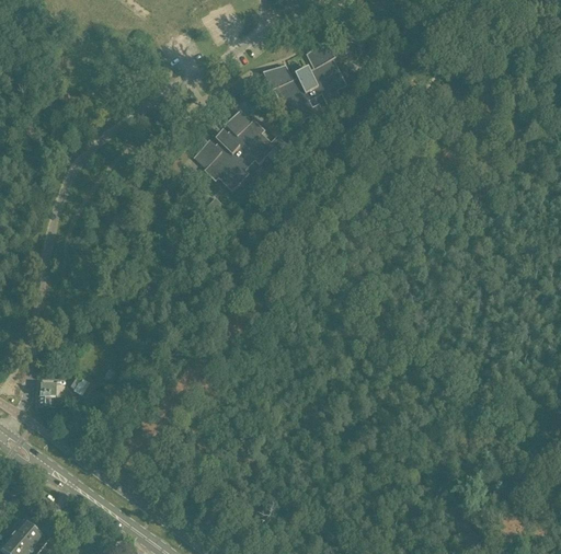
[(344,4),(332,10),(338,22),(350,15),(344,4)]
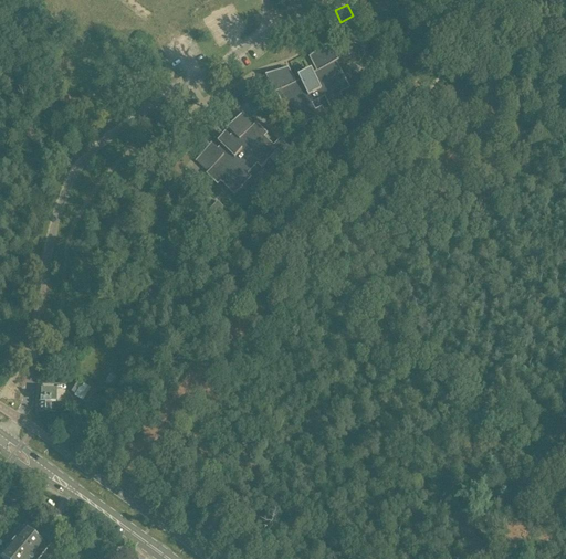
[(287,63),(264,71),(265,72),(268,71),(276,87),(274,88),(274,90),(276,88),(290,114),(300,108),(304,118),(318,111),(312,98),(324,92),(331,105),(345,97),(339,87),(349,83),(336,57),(338,56),(338,55),(336,56),(327,40),(329,39),(328,38),(308,52),(316,66),(313,69),(311,64),(297,72),(299,75),(295,77),(287,63)]
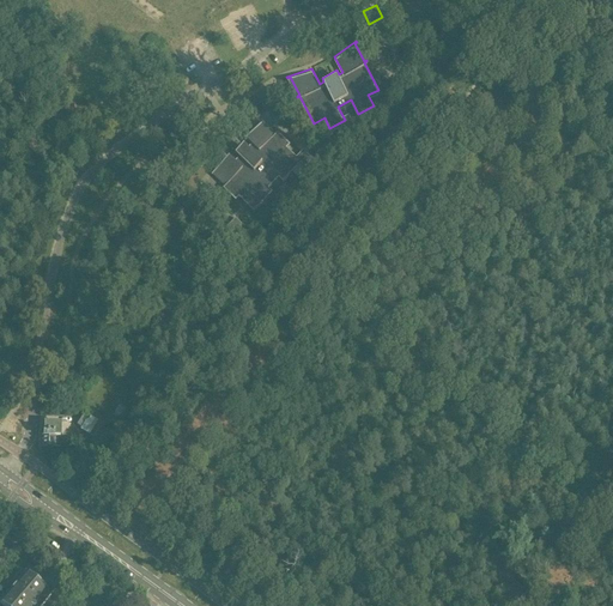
[(417,100),(410,85),(401,89),(410,104),(417,100)]
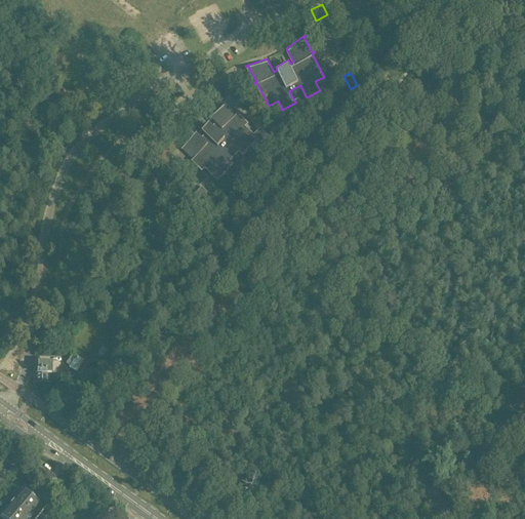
[(183,143),(180,145),(182,146),(184,144),(194,154),(191,157),(201,167),(204,164),(217,176),(233,160),(230,157),(234,152),(238,148),(242,151),(257,134),(261,138),(267,132),(264,128),(259,124),(253,130),(245,122),(248,119),(237,109),(235,112),(224,102),(226,100),(225,100),(210,115),(215,119),(211,123),(208,120),(205,123),(201,127),(204,130),(201,134),(196,129),(183,143)]
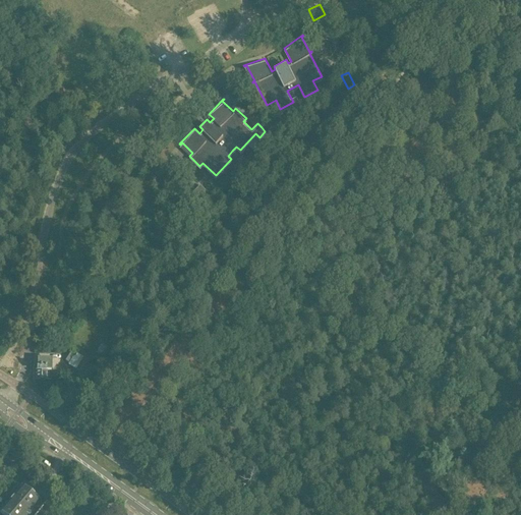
[(285,124),(281,118),(268,124),(272,131),(285,124)]
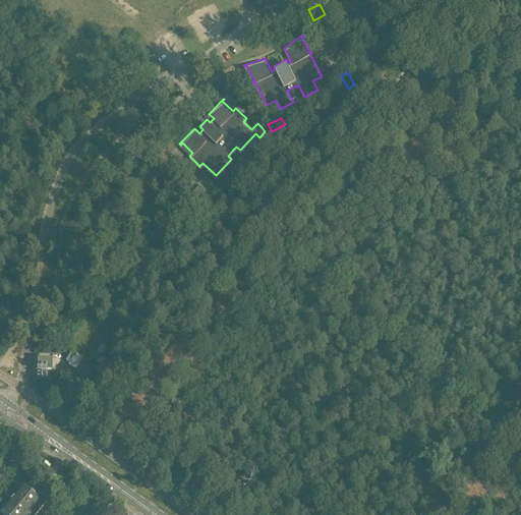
[(265,150),(258,144),(248,155),(253,160),(265,150)]
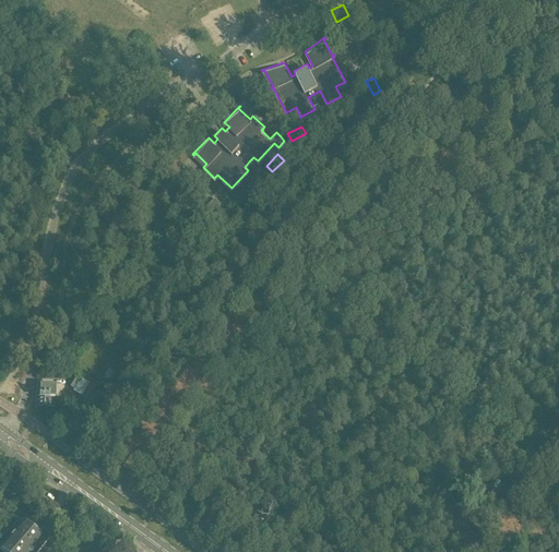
[(221,199),(214,193),(203,205),(210,211),(221,199)]
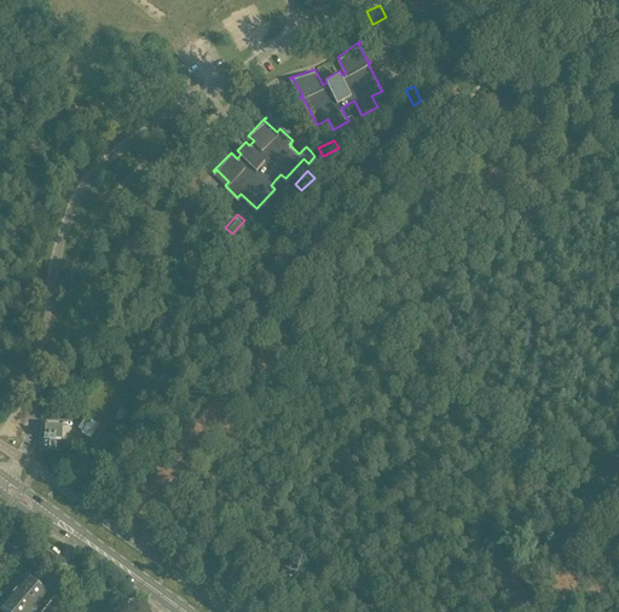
[(80,411),(74,421),(81,426),(87,416),(80,411)]
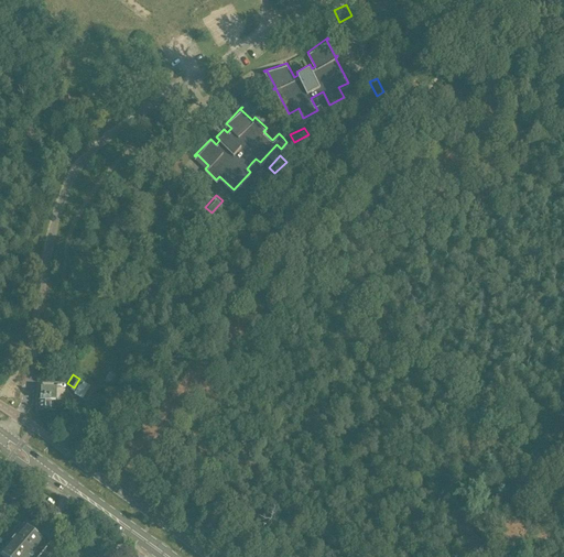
[(55,396),(55,384),(41,384),(41,391),(41,395),(41,406),(50,406),(50,405),(55,405),(55,396)]
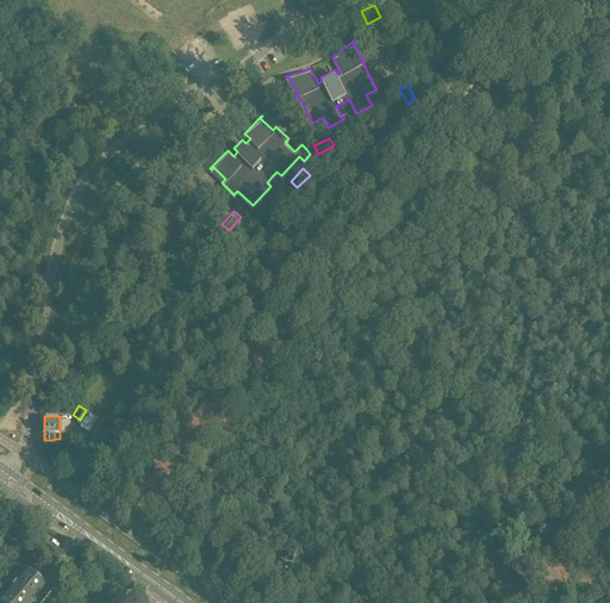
[(81,465),(85,457),(76,453),(72,461),(81,465)]
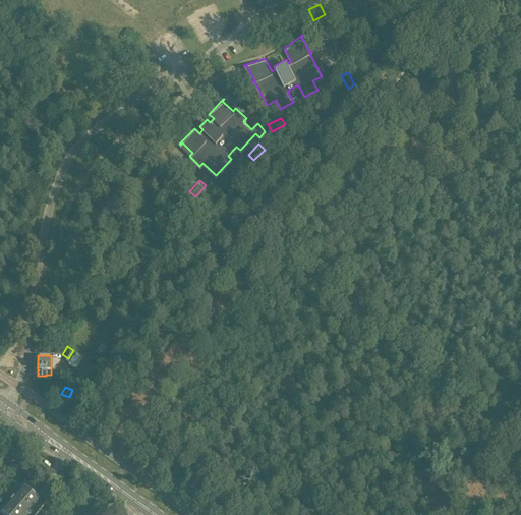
[(25,514),(26,514),(25,514),(31,514),(44,500),(22,481),(0,507),(9,514),(25,514)]
